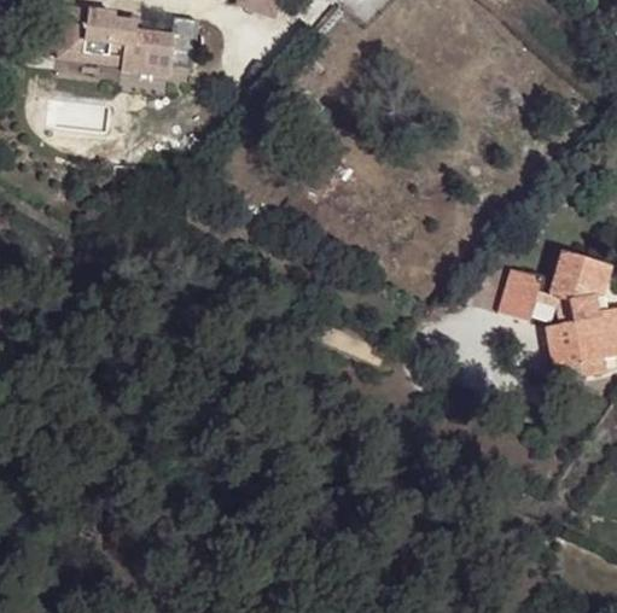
[(238,0),(238,1),(275,13),(280,0),(238,0)]
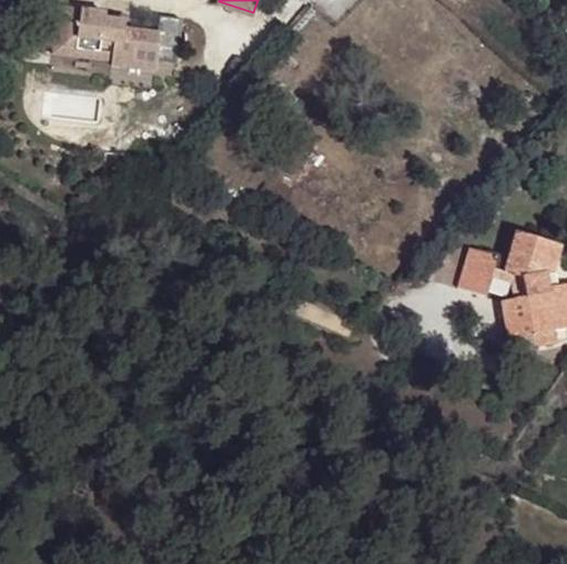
[(40,42),(53,43),(113,51),(112,60),(112,62),(157,68),(159,57),(178,59),(182,16),(160,12),(158,30),(124,26),(125,18),(107,16),(107,10),(59,3),(57,21),(43,20),(40,42)]
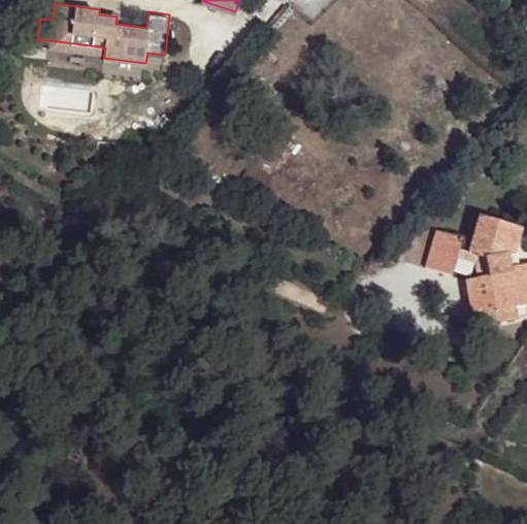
[(20,14),(12,13),(9,35),(17,36),(20,14)]
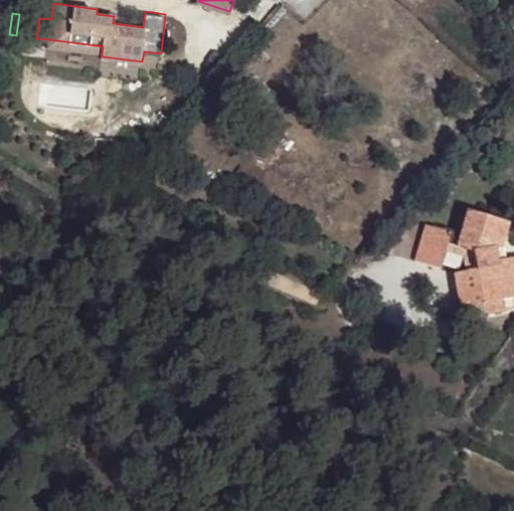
[(48,39),(47,47),(102,54),(103,46),(48,39)]
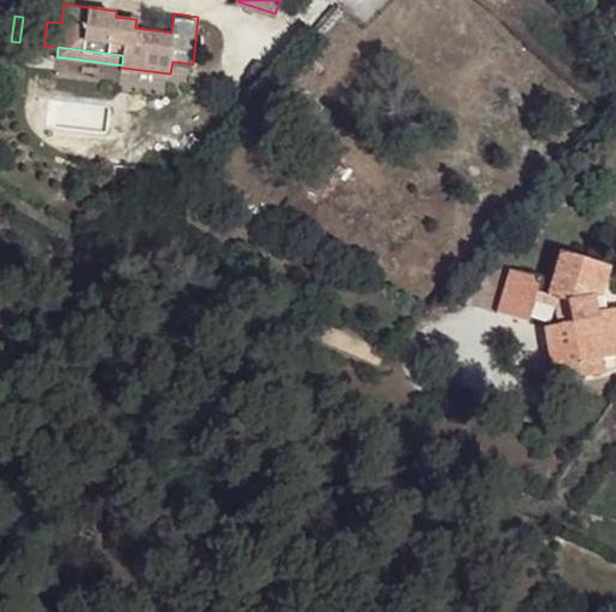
[(552,278),(549,293),(568,298),(572,319),(559,322),(546,324),(557,380),(593,372),(591,358),(600,355),(615,352),(615,324),(612,306),(608,306),(597,309),(593,292),(600,294),(609,264),(562,249),(552,278)]
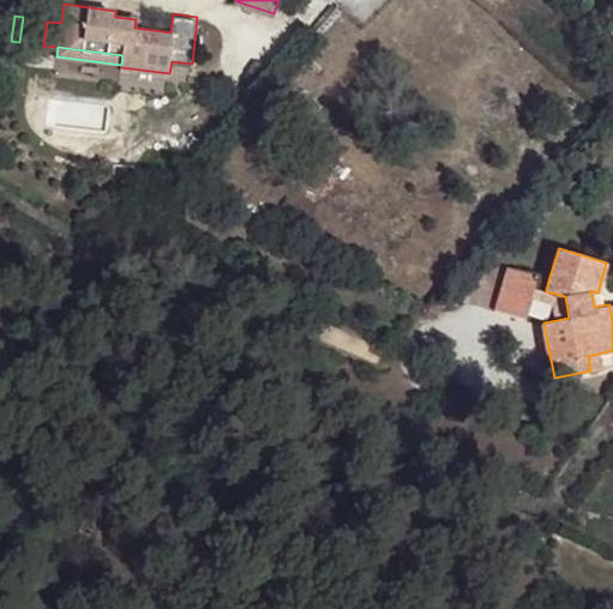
[(527,318),(533,296),(540,275),(508,265),(494,308),(527,318)]
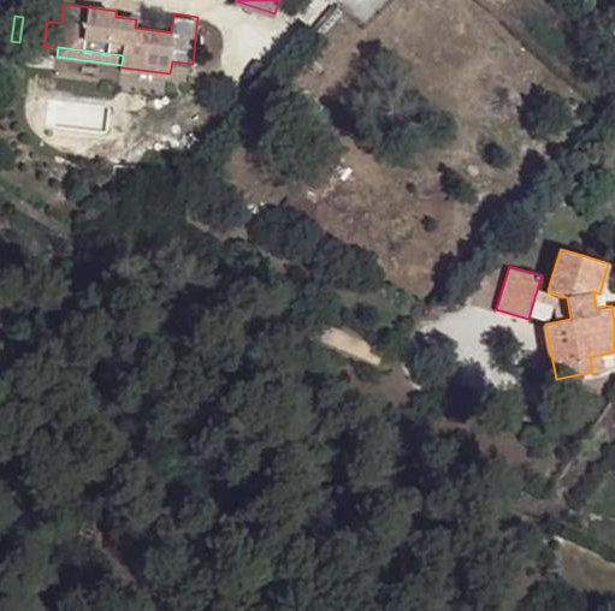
[(548,292),(551,278),(542,276),(534,297),(555,303),(559,321),(571,319),(567,297),(548,292)]
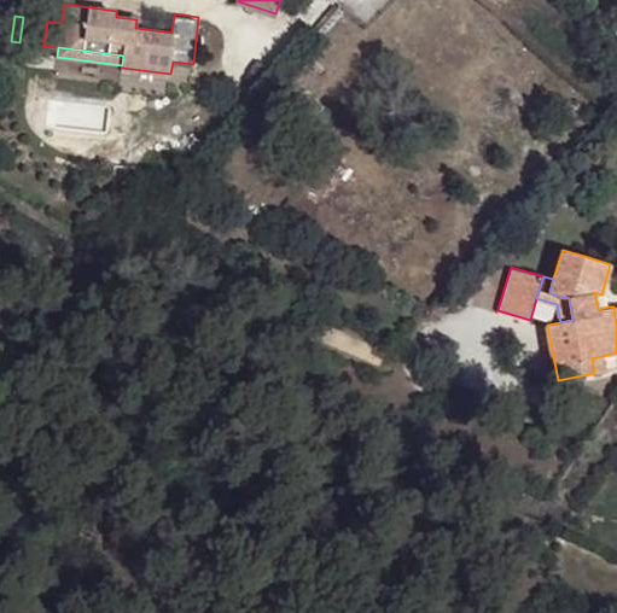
[(601,295),(594,292),(598,309),(609,307),(605,293),(601,295)]
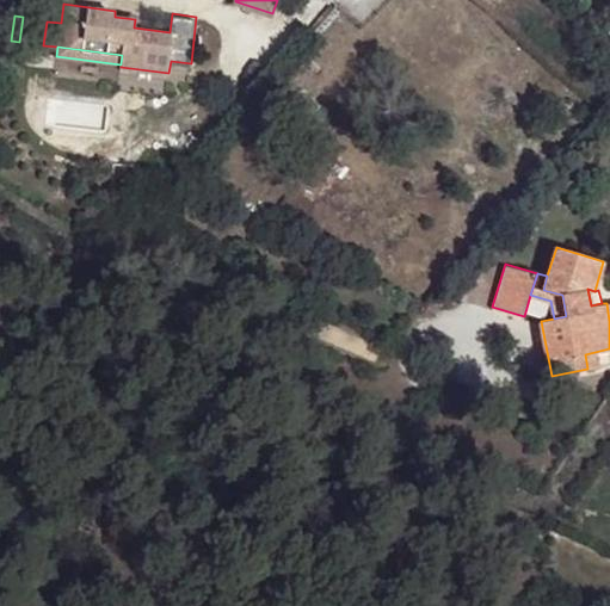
[(585,354),(587,369),(598,366),(595,352),(585,354)]
